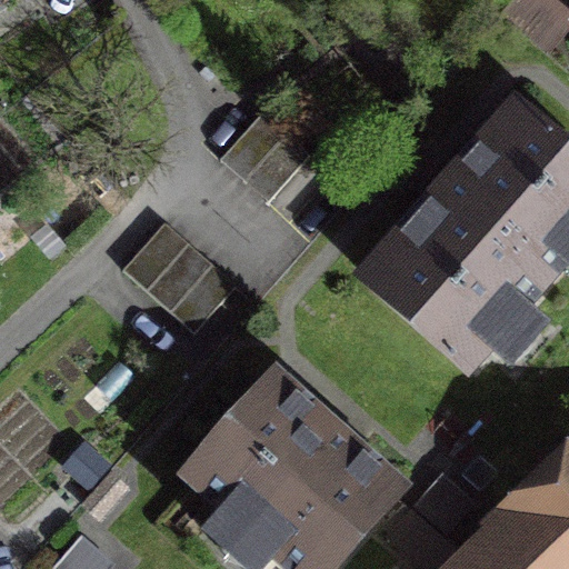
[(261,111),(218,159),(267,202),(309,155),(261,111)]
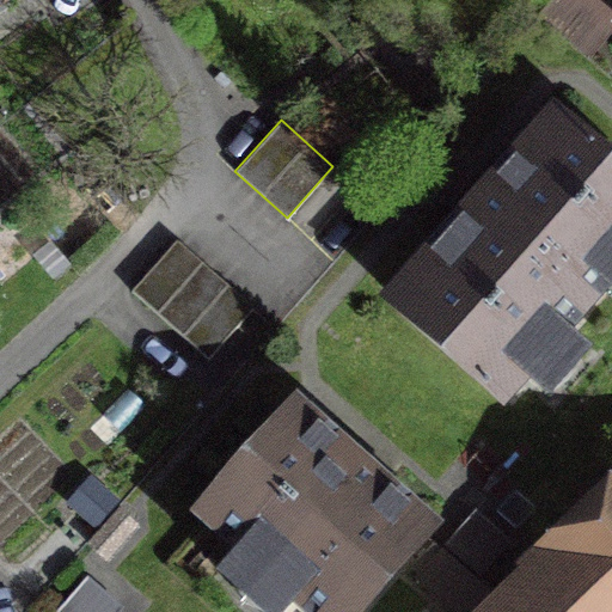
[(611,267),(611,173),(555,123),(395,301),(497,395),(611,267)]
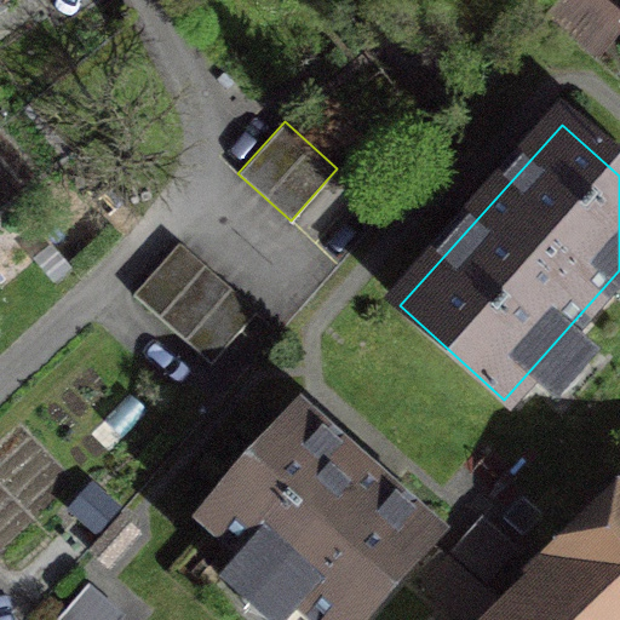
[(257,310),(178,242),(131,296),(211,363),(257,310)]
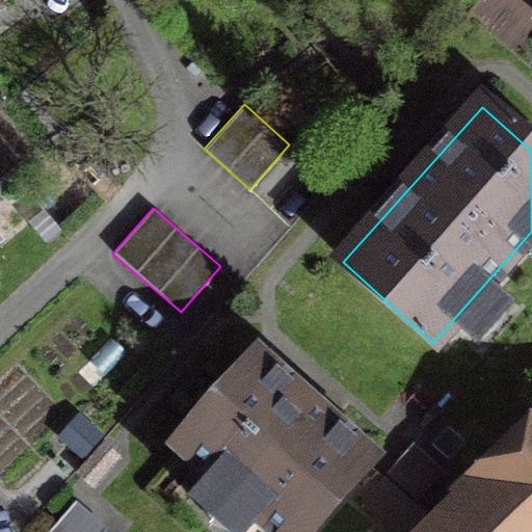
[(311,531),(375,467),(255,347),(149,454),(227,531),(311,531)]
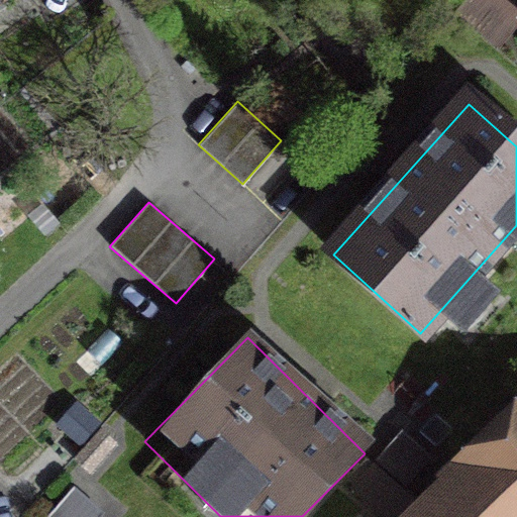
[(444,483),(408,516),(516,516),(516,405),(440,479),(444,483)]
